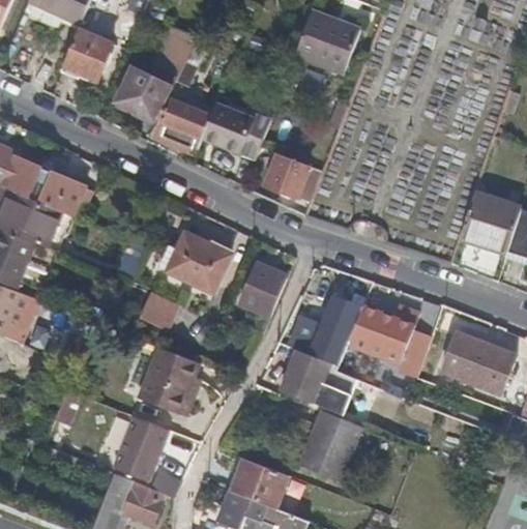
[(0,18),(8,0),(0,0),(0,18)]
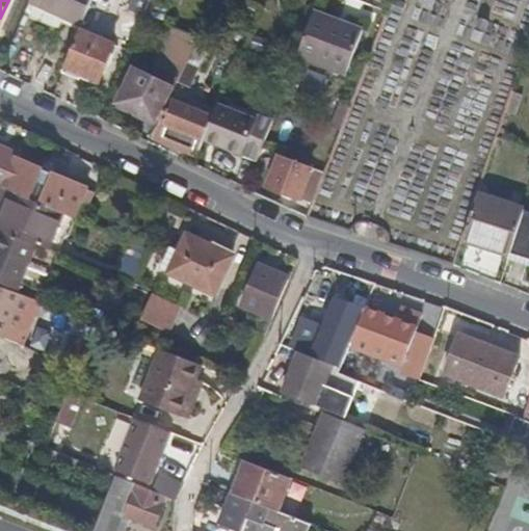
[(27,0),(79,22),(88,0),(27,0)]
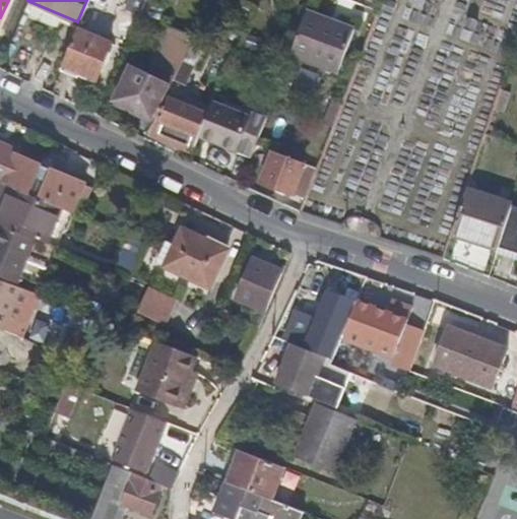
[(139,12),(144,0),(128,0),(126,6),(139,12)]
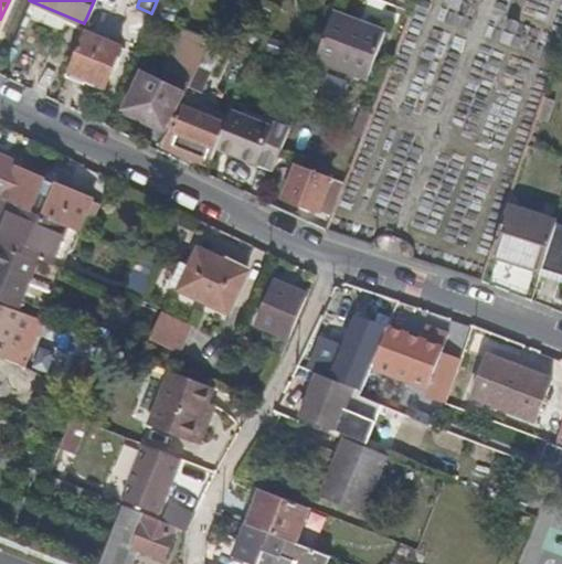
[(360,24),(330,14),(325,28),(315,56),(366,74),(382,27),(361,19),(360,24)]
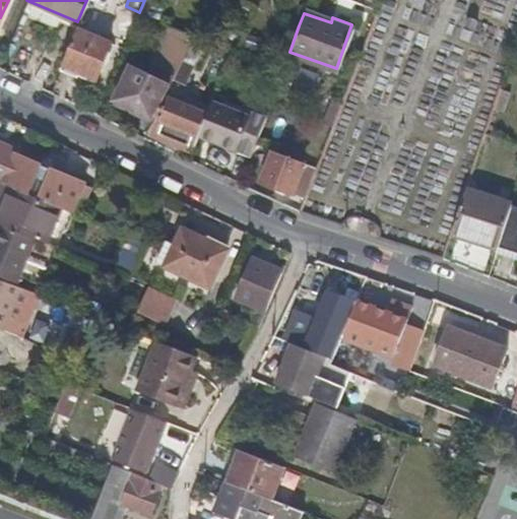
[(112,99),(151,116),(169,77),(174,79),(177,74),(171,71),(173,66),(181,49),(187,33),(157,20),(150,37),(156,40),(142,74),(125,68),(112,99)]
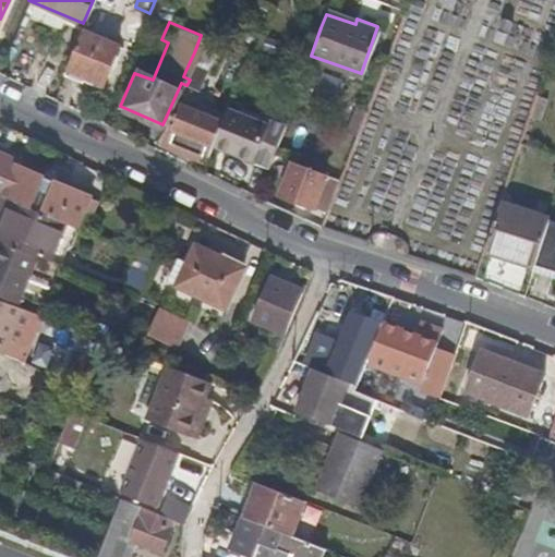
[(119,45),(81,28),(63,72),(82,80),(86,72),(105,80),(119,45)]
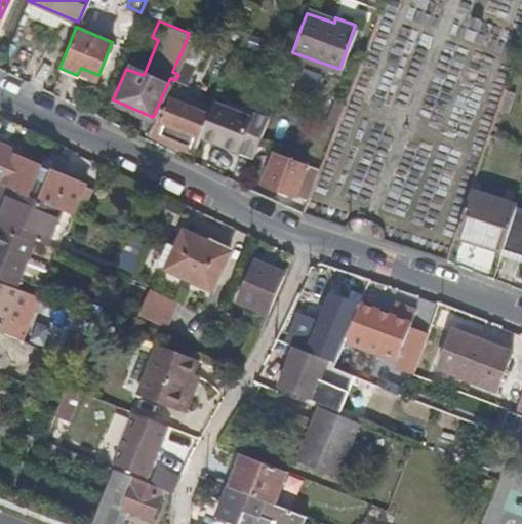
[(183,49),(174,67),(182,70),(189,56),(190,52),(183,49)]
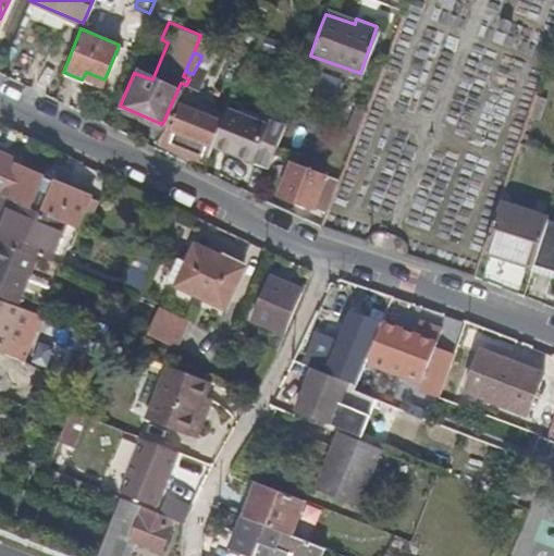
[(200,60),(193,74),(202,78),(209,63),(200,60)]
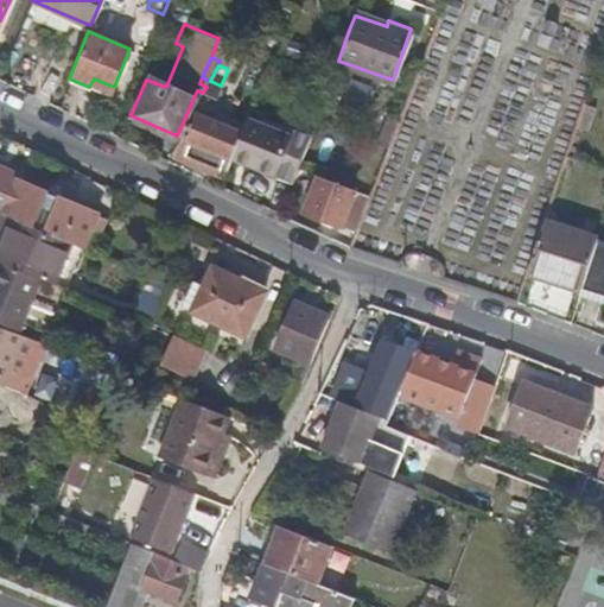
[(196,105),(185,136),(184,136),(177,155),(224,174),(231,155),(240,130),(242,124),(217,115),(218,113),(196,105)]
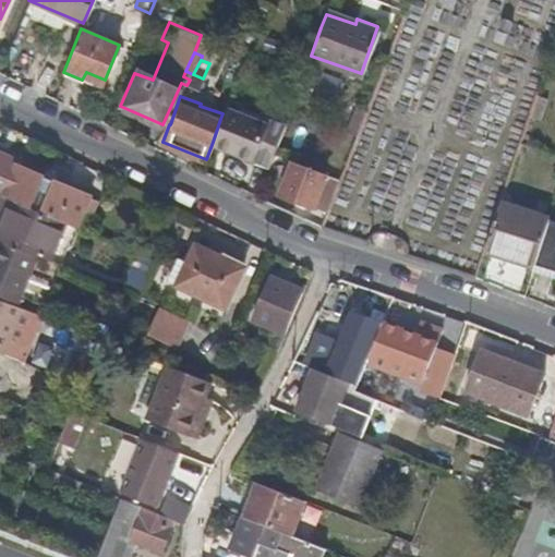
[(348,128),(358,131),(368,107),(357,104),(348,128)]
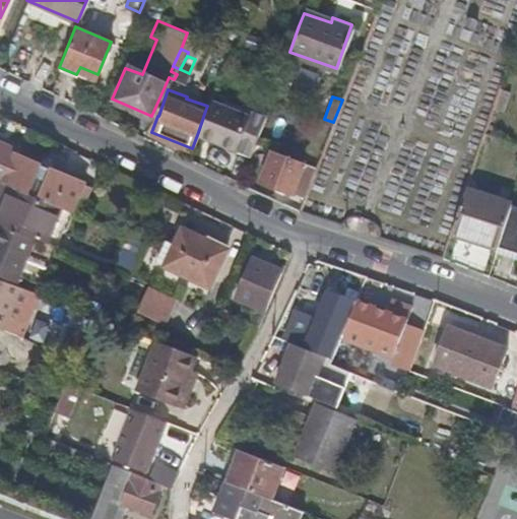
[(210,100),(207,106),(205,111),(198,132),(236,146),(252,153),(257,140),(267,113),(252,108),(250,113),(249,113),(210,100)]
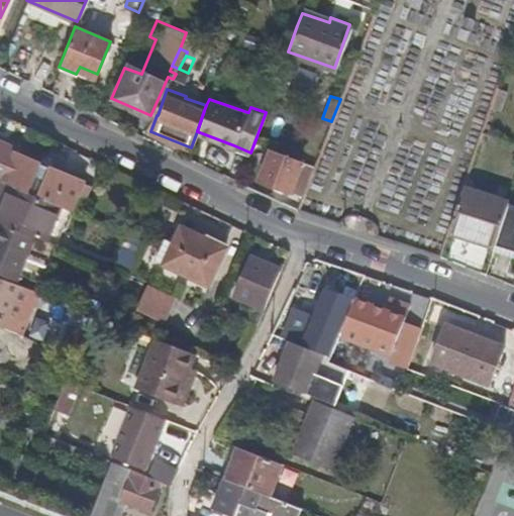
[(313,141),(322,144),(331,121),(322,118),(313,141)]
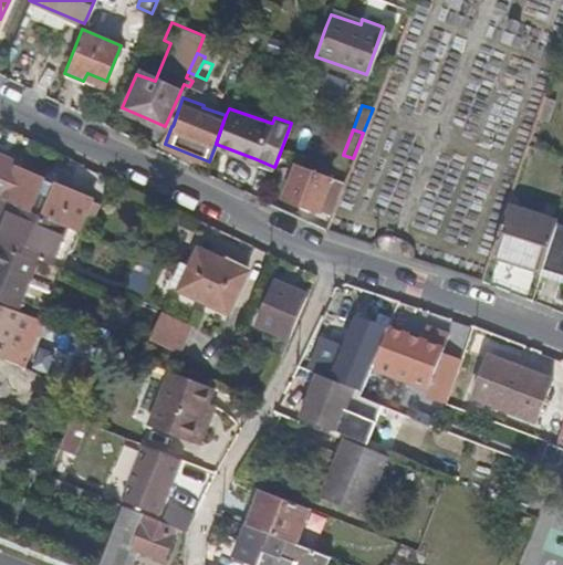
[(0,190),(9,195),(7,199),(70,226),(75,228),(84,207),(64,198),(61,202),(47,196),(50,190),(39,186),(37,191),(10,179),(19,159),(0,152),(0,190)]
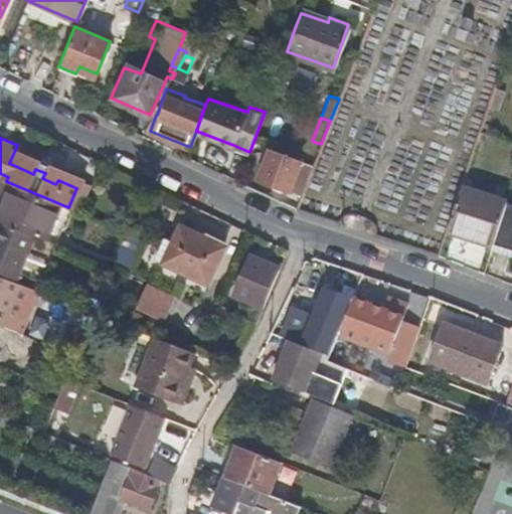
[(289,189),(302,156),(272,145),(260,177),(289,189)]
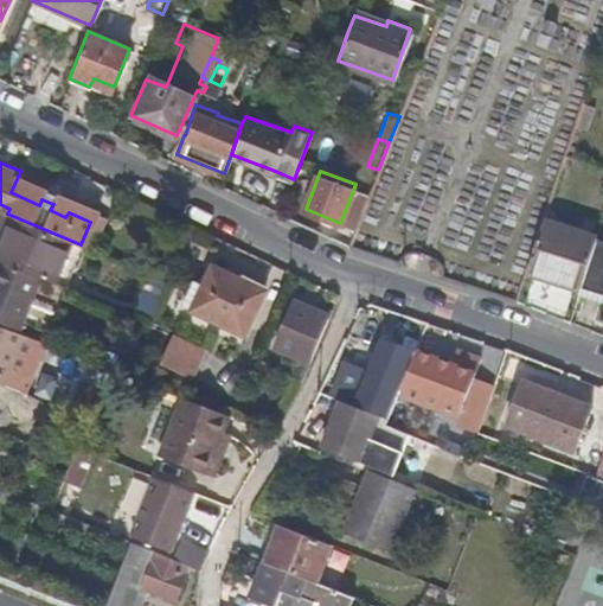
[(75,242),(7,214),(0,230),(11,235),(1,257),(38,274),(57,281),(75,242)]
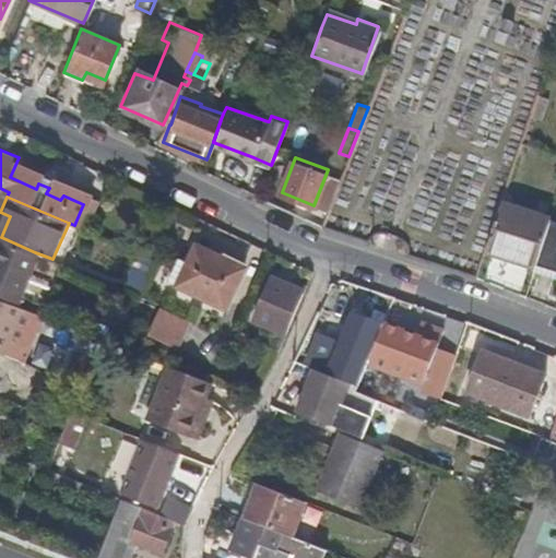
[(485,247),(532,264),(546,221),(547,216),(500,202),(485,247)]
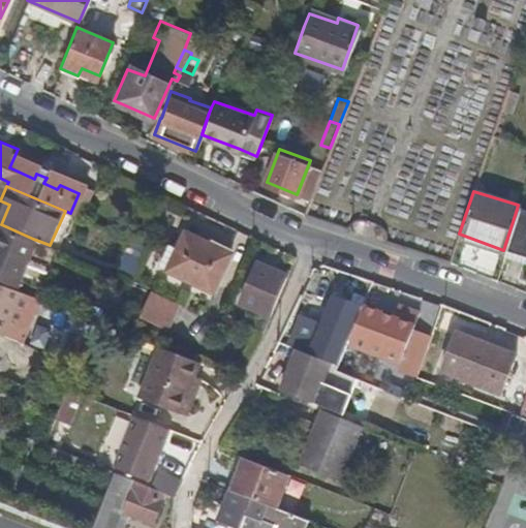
[(503,250),(525,257),(525,211),(517,209),(503,250)]
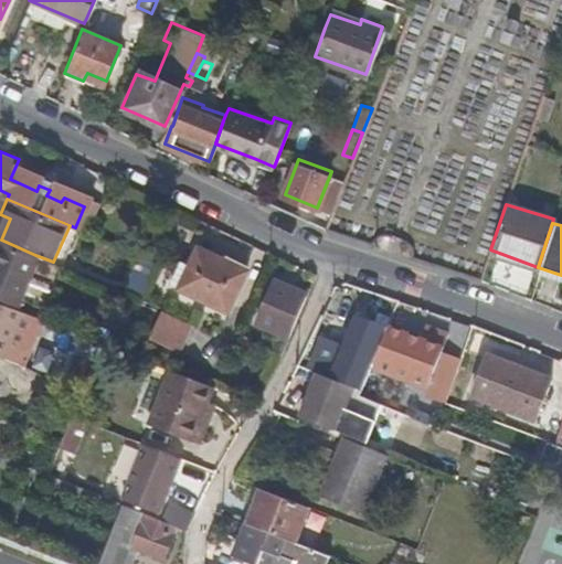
[(1,240),(0,238),(0,300),(14,307),(35,255),(1,240)]
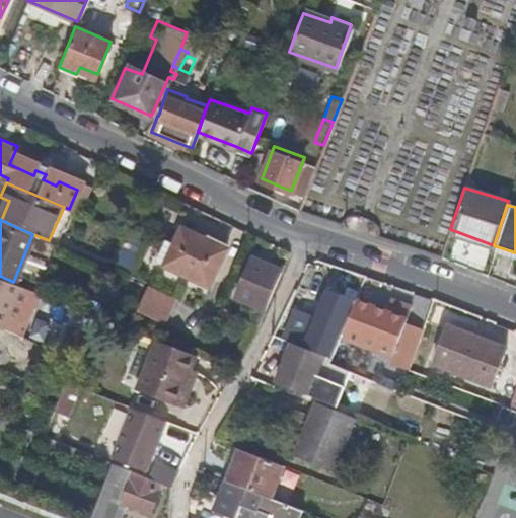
[(208,287),(223,250),(179,232),(172,247),(164,270),(208,287)]
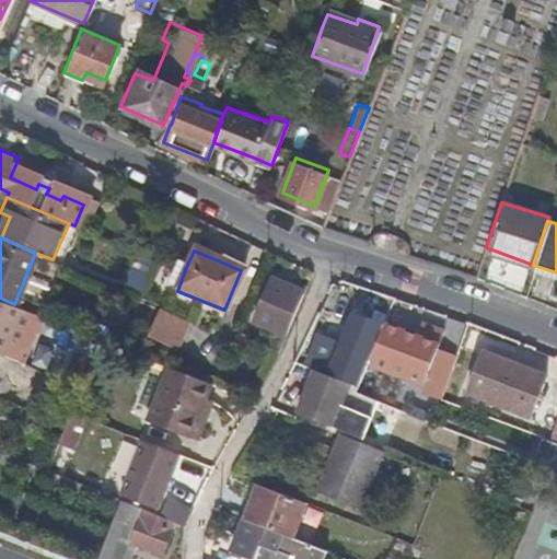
[(177,291),(186,267),(176,263),(166,287),(177,291)]
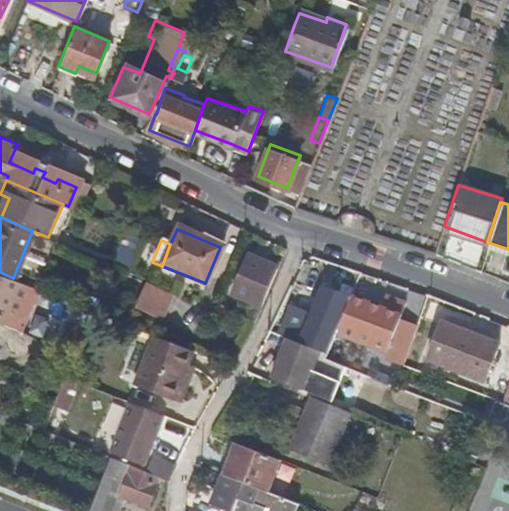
[(118,266),(126,270),(133,254),(126,250),(118,266)]
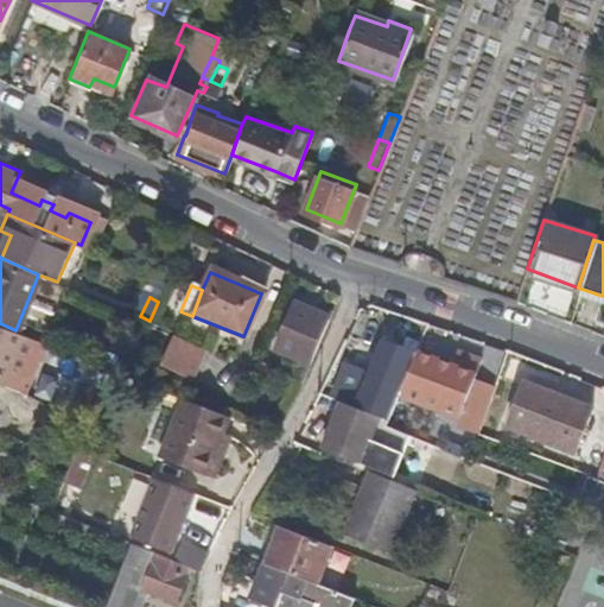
[(310,358),(328,316),(288,299),(271,341),(310,358)]
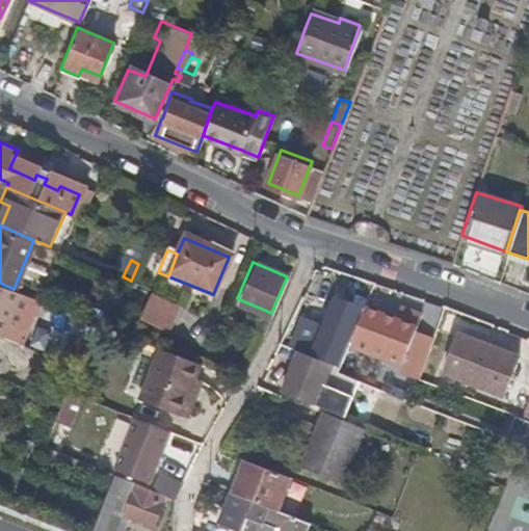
[(14,289),(0,283),(0,336),(3,337),(22,292),(14,289)]
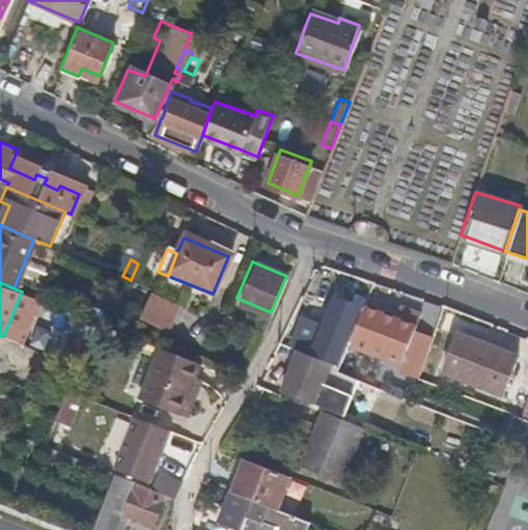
[(155,293),(144,318),(173,331),(184,305),(155,293)]
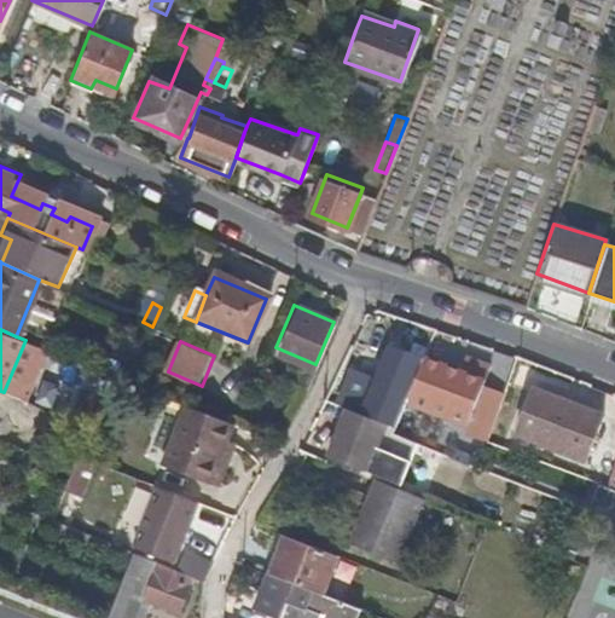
[(347,370),(334,404),(343,408),(383,423),(389,426),(400,398),(402,399),(419,356),(394,345),(381,381),(364,375),(363,376),(347,370)]
